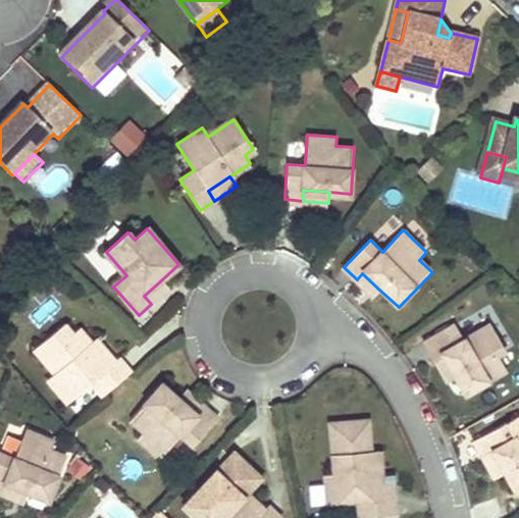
[(362,273),(357,279),(375,297),(380,291),(362,273)]
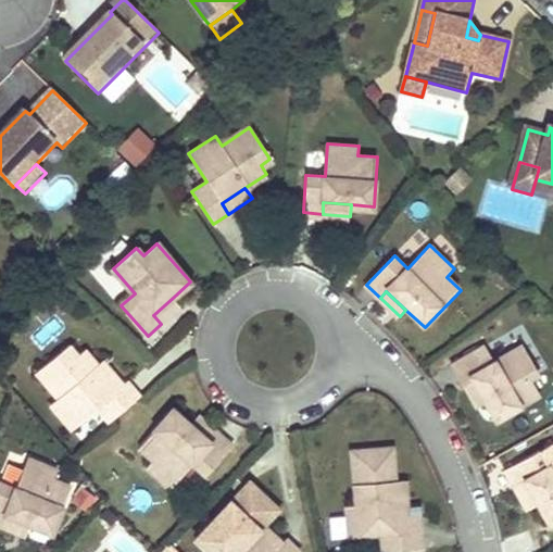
[(153,315),(161,324),(181,305),(174,297),(153,315)]
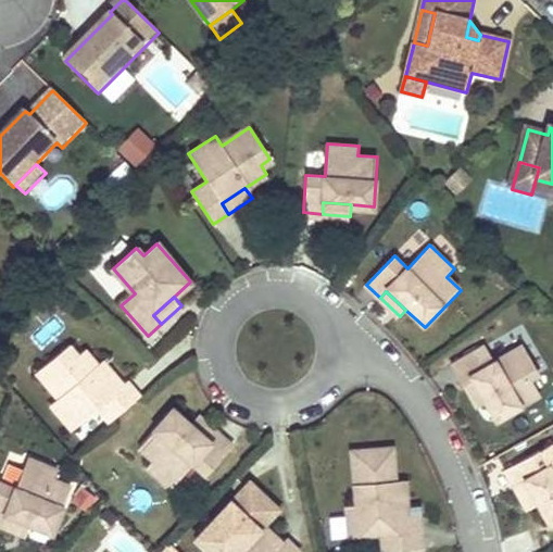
[(452,364),(462,383),(470,378),(485,401),(494,421),(540,396),(530,377),(538,373),(525,348),(493,365),(484,347),(452,364)]
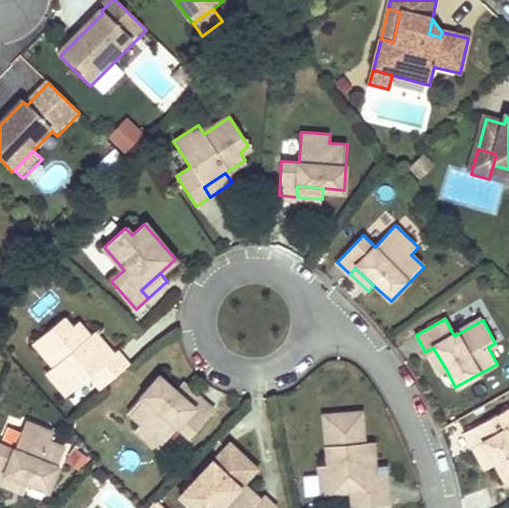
[(103,387),(130,364),(119,351),(110,358),(94,339),(80,322),(72,329),(64,320),(36,343),(56,366),(50,371),(69,393),(92,374),(103,387)]
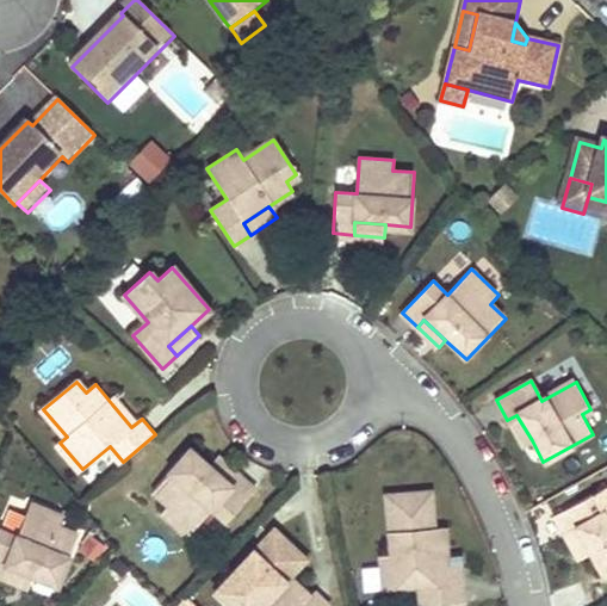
[(131,427),(142,419),(122,396),(112,404),(131,427)]
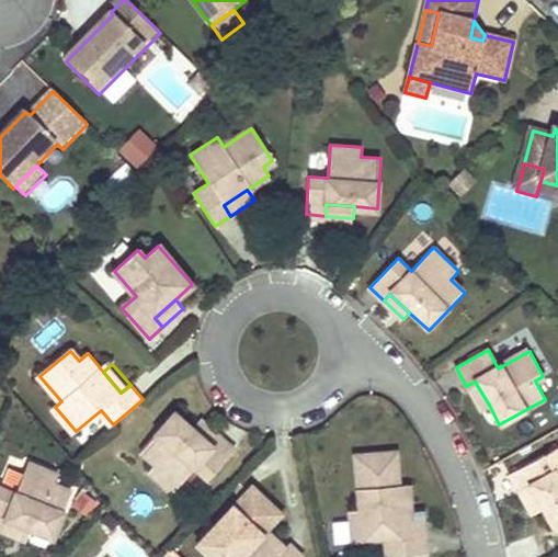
[(475,382),(466,386),(479,410),(489,405),(475,382)]
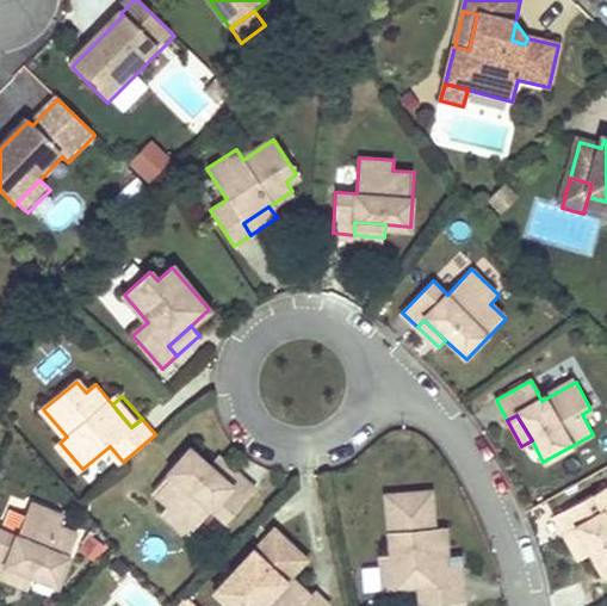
[(227,519),(256,489),(240,474),(230,486),(210,467),(191,449),(154,488),(168,502),(161,509),(187,533),(212,506),(227,519)]
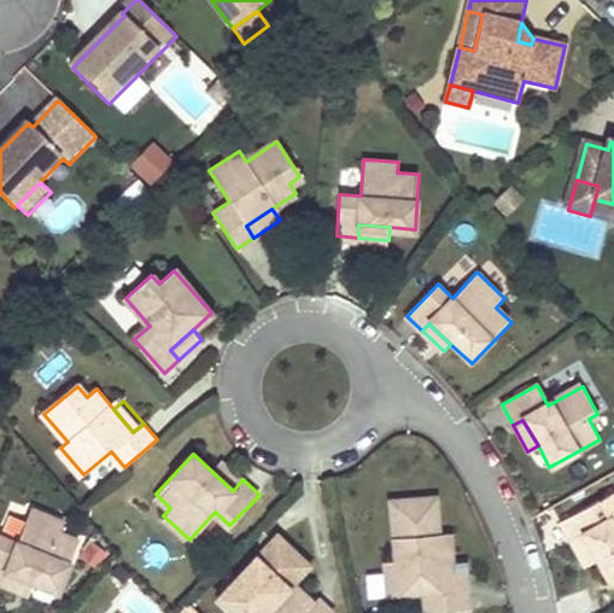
[(233,491),(243,479),(223,461),(212,472),(233,491)]
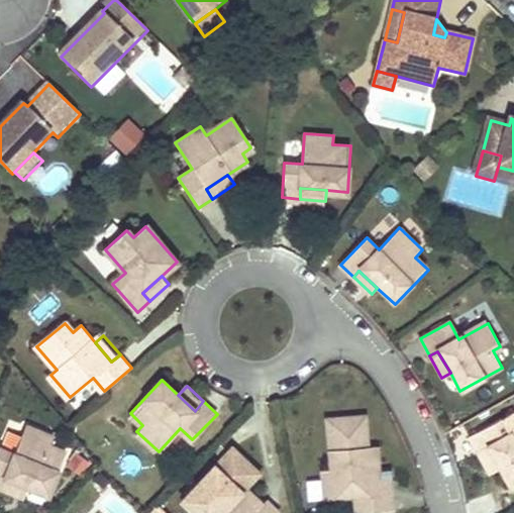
[(397,508),(395,489),(382,490),(379,465),(377,441),(367,442),(364,412),(326,417),(332,465),(322,466),(326,497),(357,493),(360,512),(397,508)]
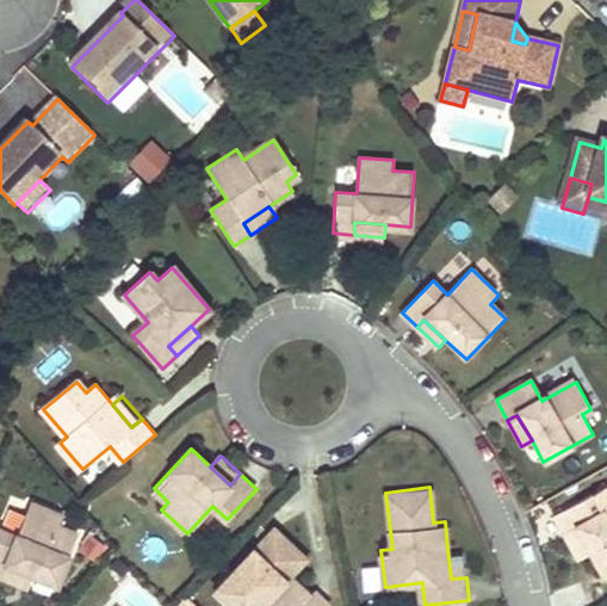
[(593,494),(553,515),(563,533),(576,526),(592,552),(604,574),(606,572),(606,507),(601,511),(593,494)]
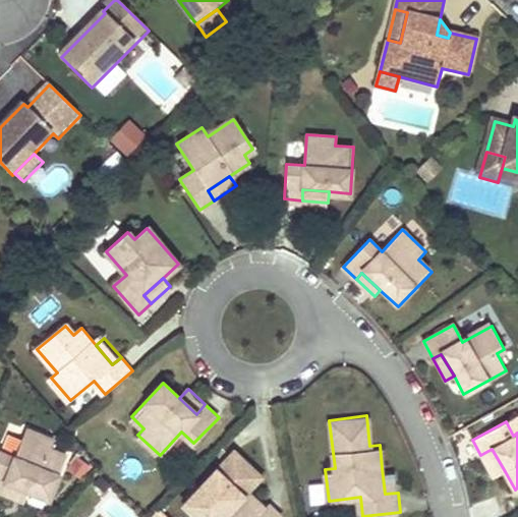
[(0,452),(0,490),(1,491),(4,481),(29,492),(46,499),(64,455),(50,449),(53,442),(25,431),(14,458),(0,452)]
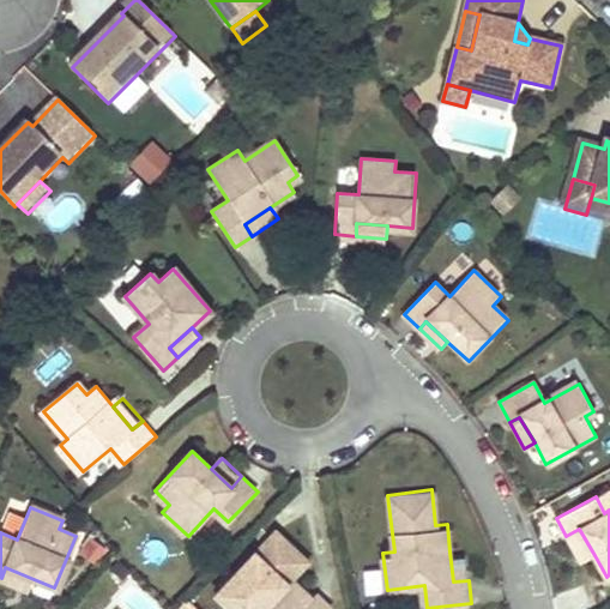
[(579,529),(566,536),(581,562),(595,555),(579,529)]
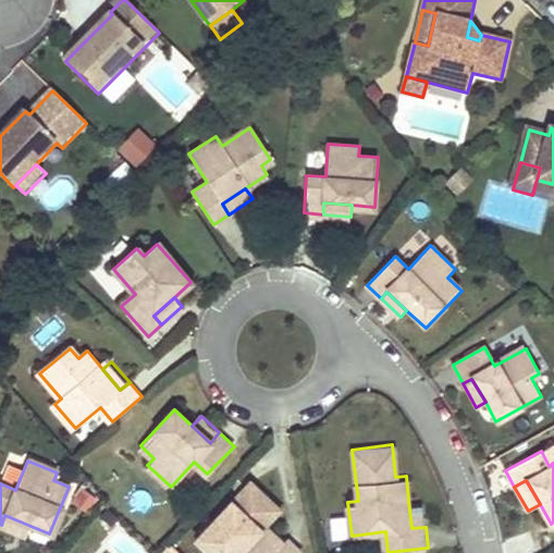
[(411,528),(426,527),(422,500),(408,501),(411,528)]
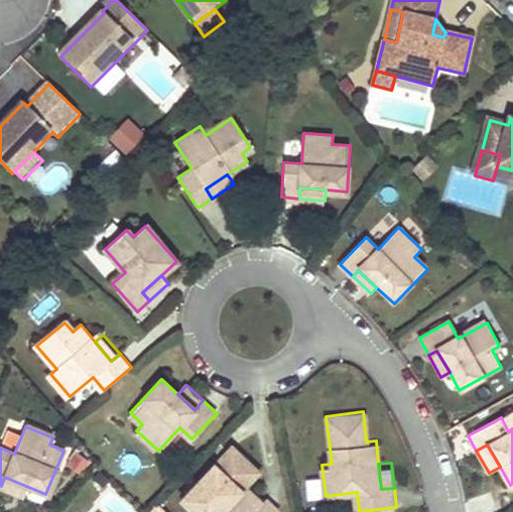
[(278,511),(266,499),(259,507),(239,488),(223,473),(216,479),(207,471),(180,499),(195,511),(278,511)]
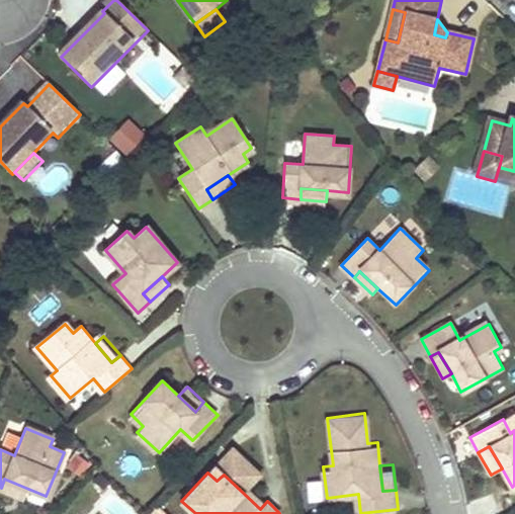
[(4,479),(1,488),(24,498),(28,489),(4,479)]
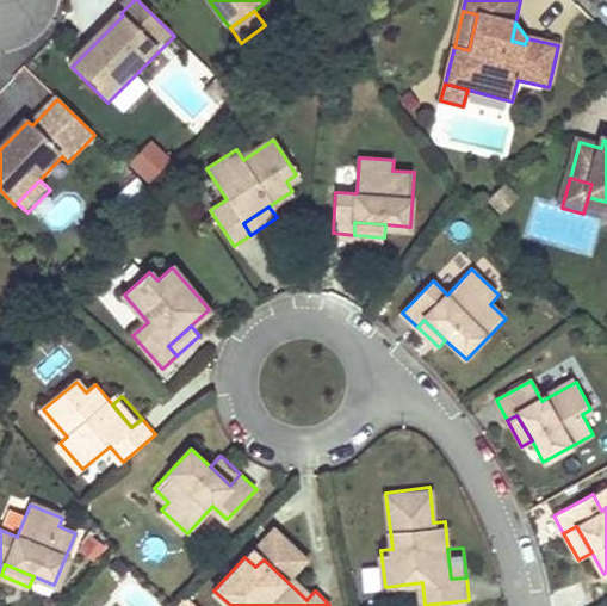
[(307,600),(315,591),(291,568),(283,577),(307,600)]
